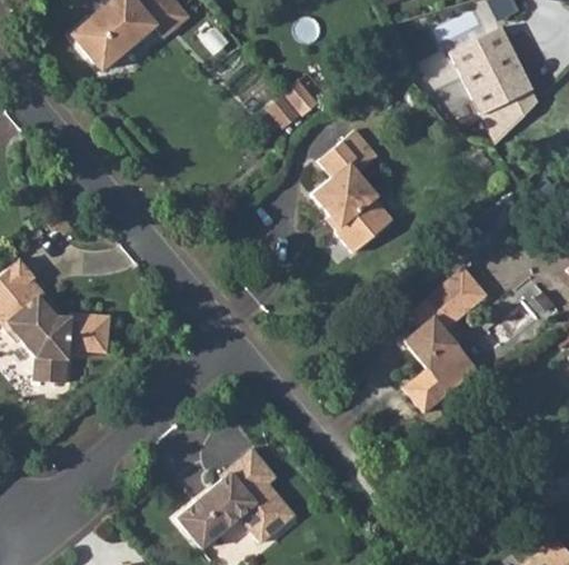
[(106,0),(68,32),(99,68),(148,27),(157,36),(181,15),(169,0),(106,0)]
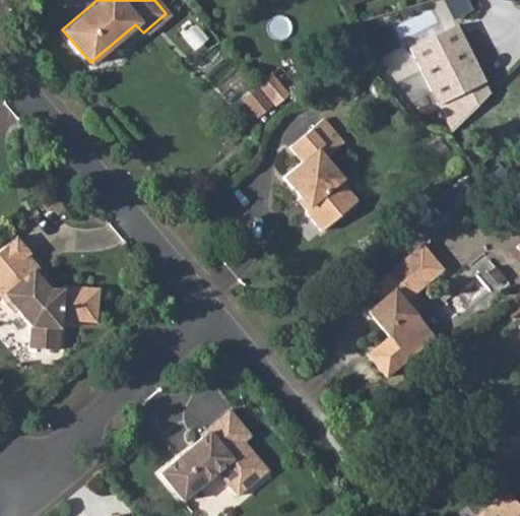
[(491,99),(457,30),(411,52),(452,136),(486,102),(491,99)]
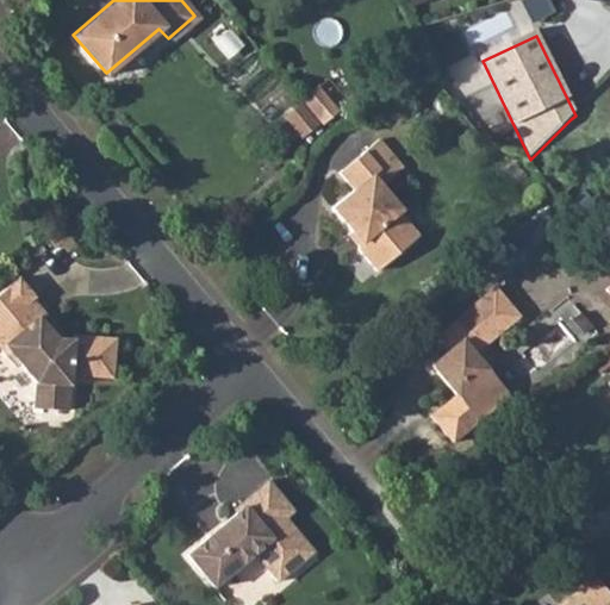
[(303,139),(330,117),(315,98),(287,120),(303,139)]
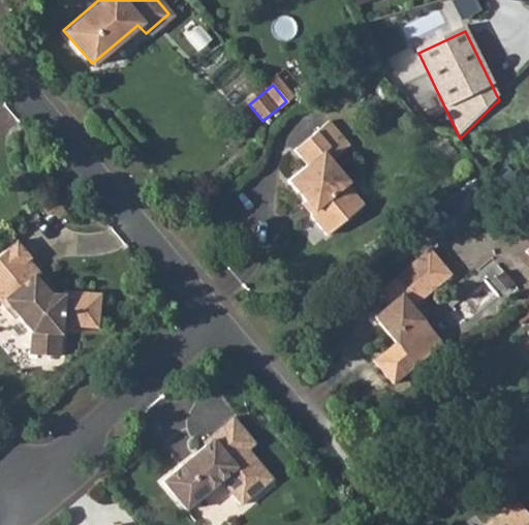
[(308,162),(288,179),(307,201),(310,198),(317,206),(314,215),(331,234),(366,205),(346,180),(349,178),(335,158),(340,154),(319,130),(298,149),(308,162)]
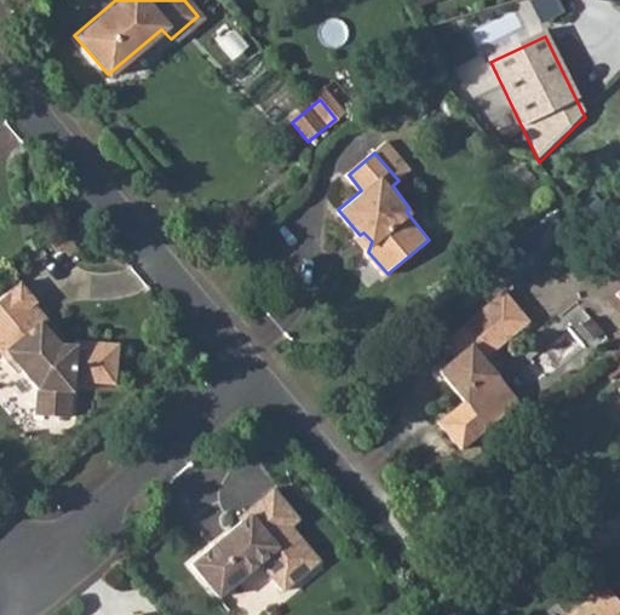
[(23,283),(0,302),(0,349),(1,351),(18,371),(24,371),(38,385),(36,414),(73,414),(75,378),(115,381),(118,368),(120,342),(79,338),(78,344),(58,342),(50,331),(53,327),(33,303),(36,299),(23,283)]
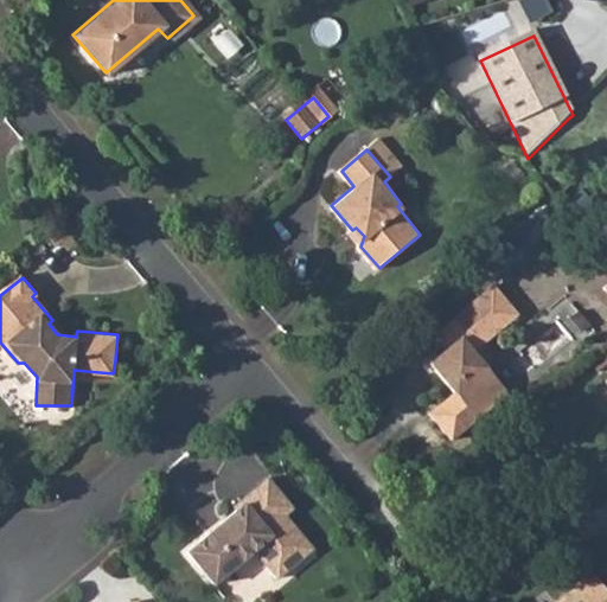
[(451,397),(427,418),(432,426),(447,443),(487,410),(483,403),(500,388),(465,345),(481,331),(490,339),(519,314),(494,286),(438,335),(447,347),(432,360),(432,373),(451,397)]
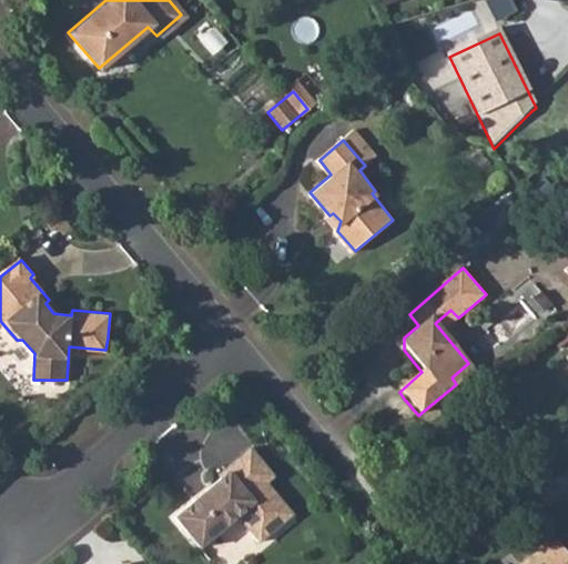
[(199,496),(178,515),(204,546),(242,514),(263,540),(294,513),(265,480),(274,472),(253,445),(222,472),(223,474),(212,484),(213,487),(202,496),(199,496)]
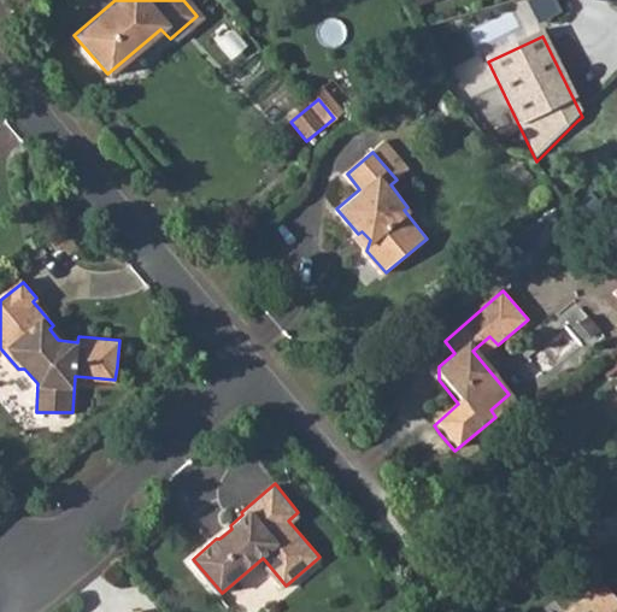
[(599,519),(577,537),(589,551),(610,534),(599,519)]
